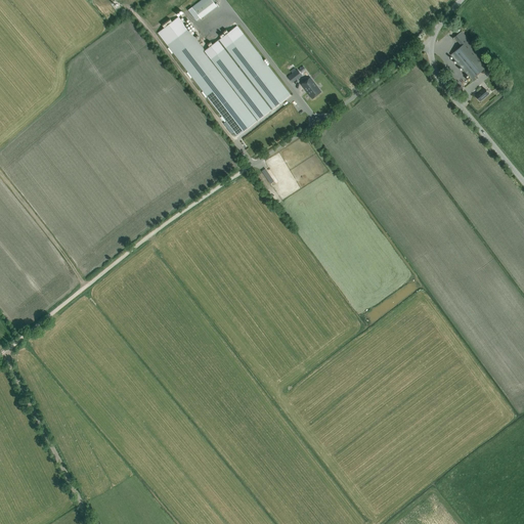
[(199,7),(194,10),(201,18),(205,15),(199,7)]
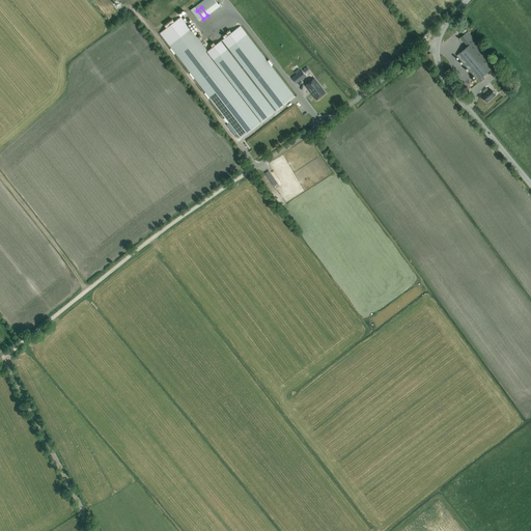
[(295,96),(241,26),(231,32),(229,29),(226,32),(228,35),(216,45),(214,43),(211,45),(213,47),(207,51),(180,17),(174,22),(172,19),(164,25),(167,28),(160,33),(241,138),(295,96)]
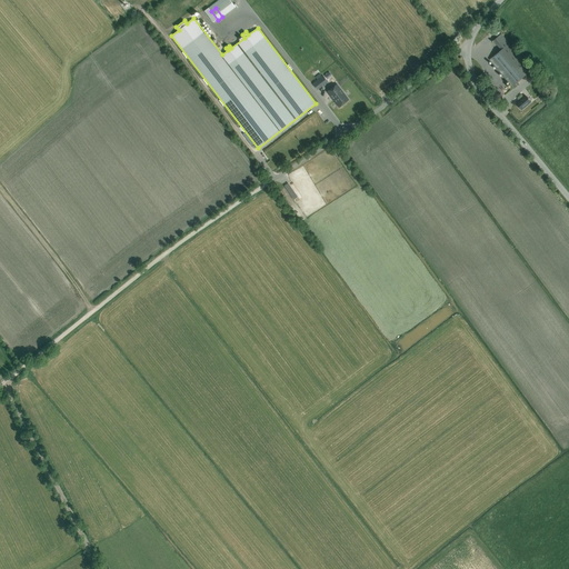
[(489,59),(513,89),(519,85),(517,82),(527,75),(533,81),(537,78),(501,33),(493,40),(501,50),(489,59)]
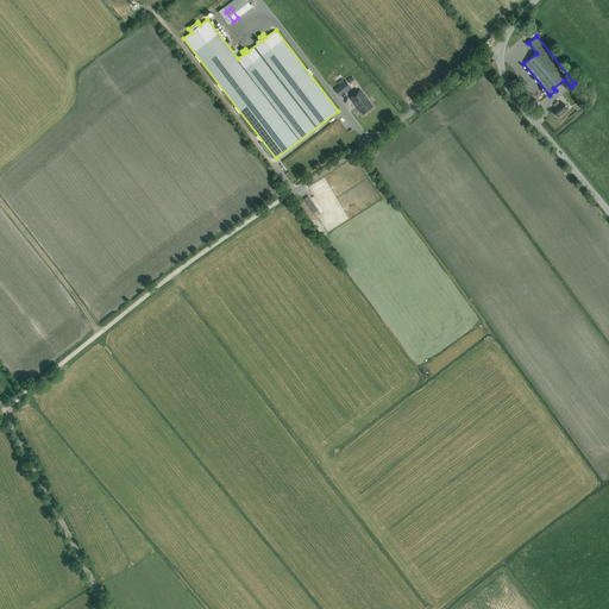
[(345,81),(334,89),(340,95),(351,88),(345,81)]
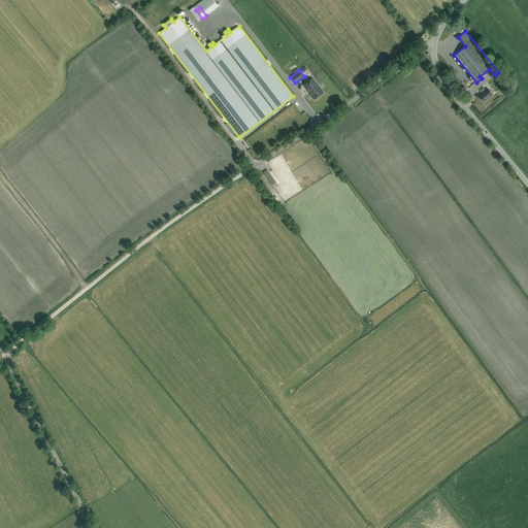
[(315,99),(323,93),(312,78),(304,85),(315,99)]
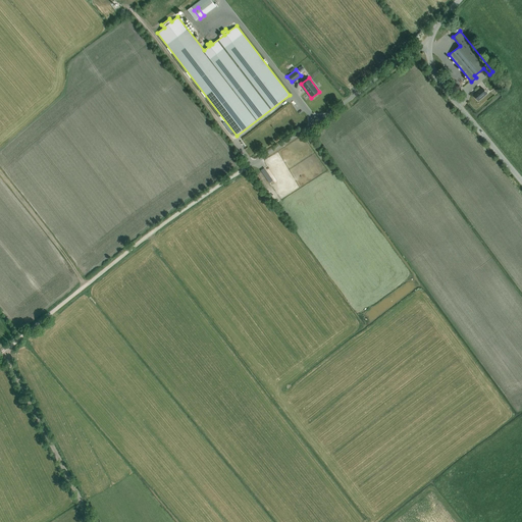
[(482,87),(473,95),(478,101),(487,94),(482,87)]
